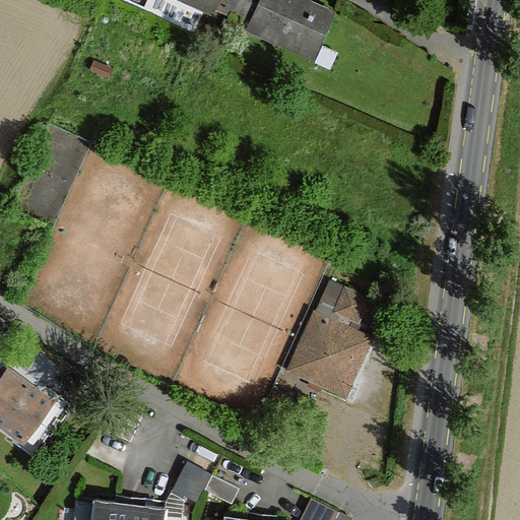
[(217,2),(217,0),(189,0),(213,10),(217,2)]
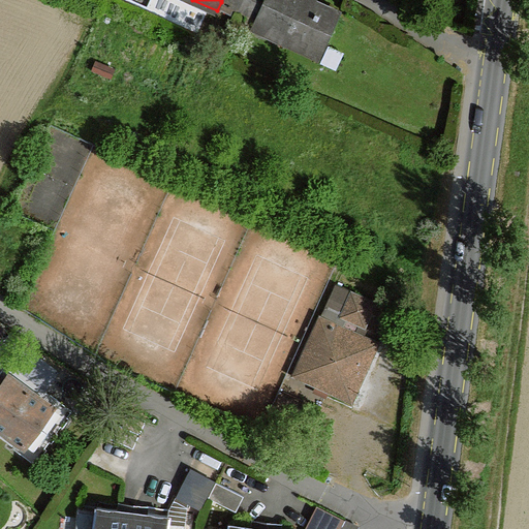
[(241,10),(245,0),(221,0),(221,2),(241,10)]
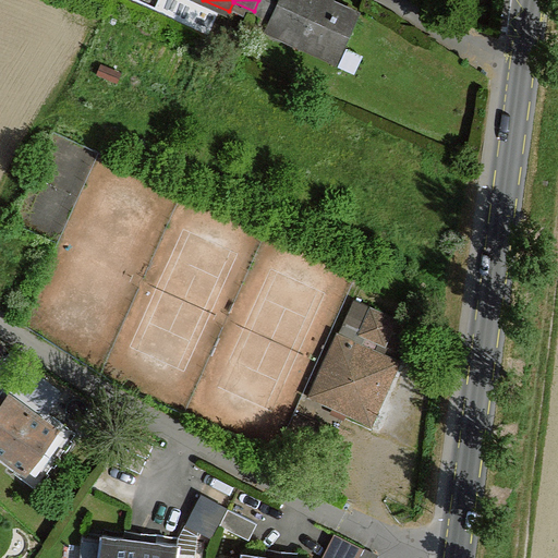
[(274,20),(281,0),(258,0),(254,11),(274,20)]
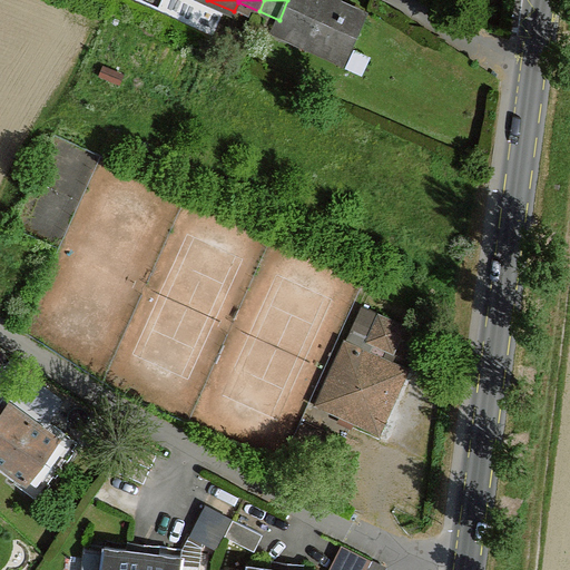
[(287,0),(279,20),(275,30),(306,45),(312,35),(349,51),(364,16),(338,3),(340,0),(287,0)]
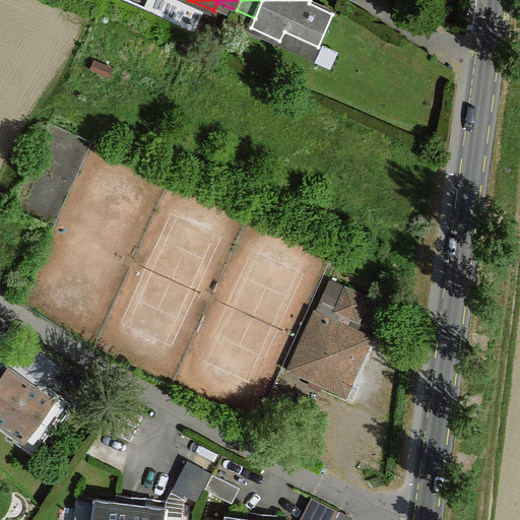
[(346,286),(335,311),(360,322),(371,298),(346,286)]
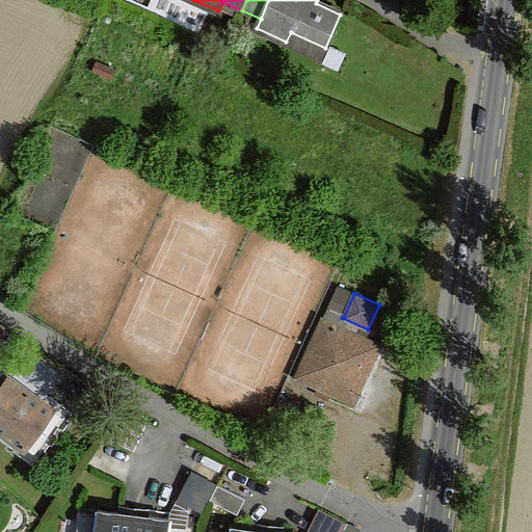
[(330,395),(355,405),(382,344),(322,317),(300,364),(325,375),(324,379),(335,384),(330,395)]
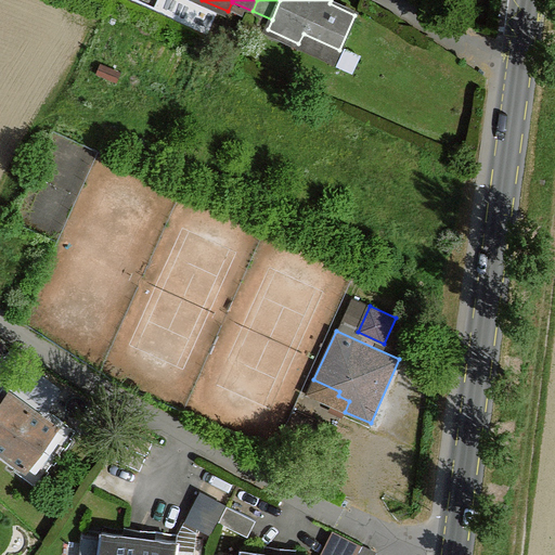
[(339,391),(313,379),(307,394),(345,412),(349,401),(338,396),(339,391)]
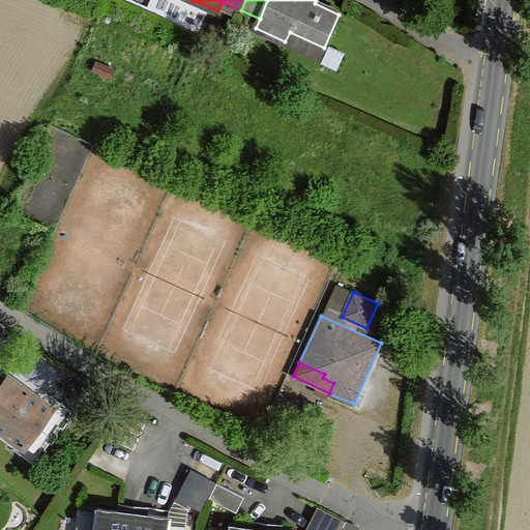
[(0,388),(0,429),(25,447),(55,408),(9,376),(2,386),(0,388)]
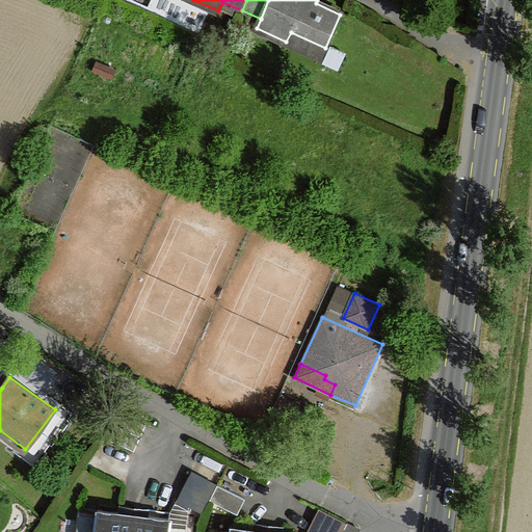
[(210,501),(218,485),(192,472),(178,500),(189,506),(203,513),(210,501)]
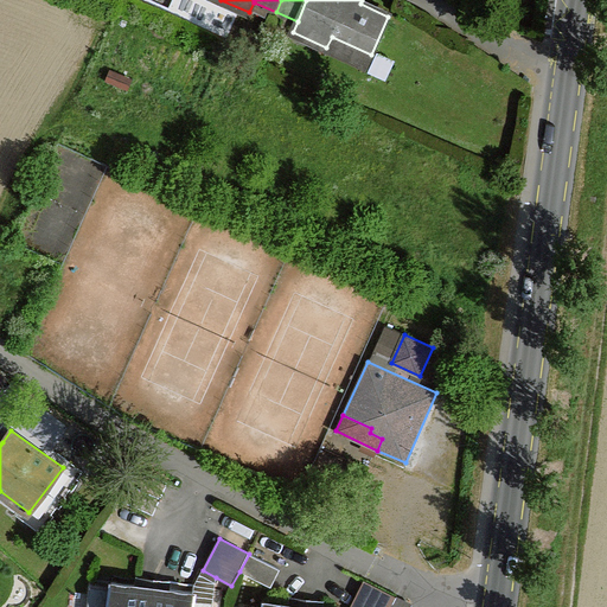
[(280,569),(249,554),(240,572),(272,587),(280,569)]
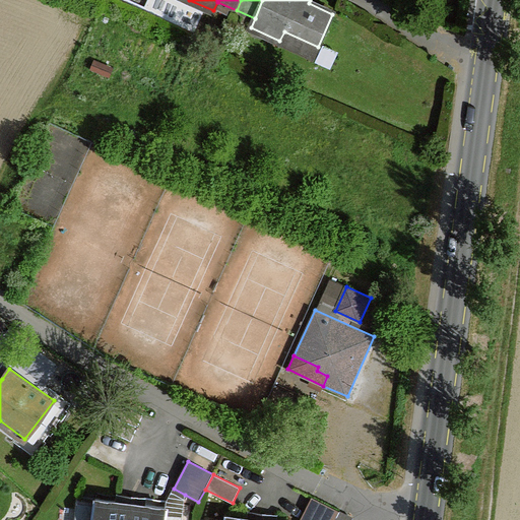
[(185,495),(174,489),(168,501),(167,508),(167,514),(183,516),(185,495)]
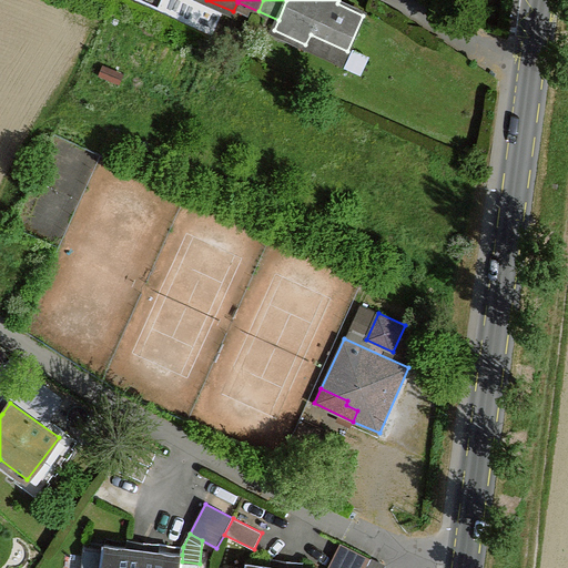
[(365,567),(371,558),(342,544),(330,567),(365,567)]
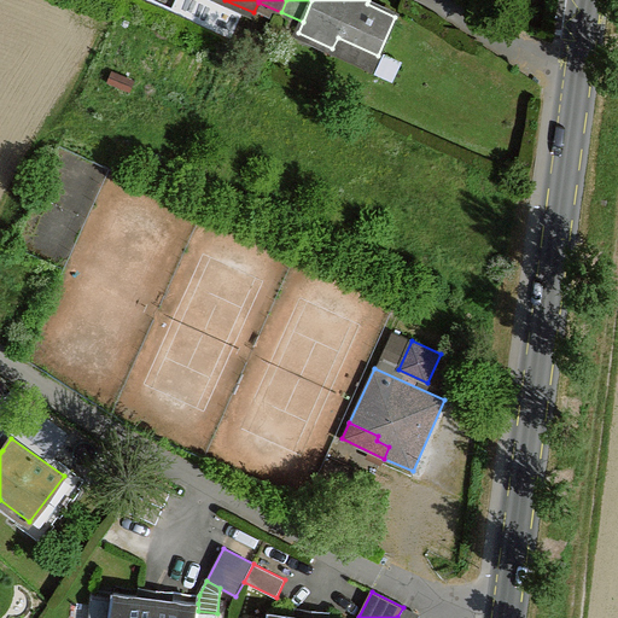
[(153,617),(156,598),(140,596),(115,593),(114,600),(111,617),(153,617)]
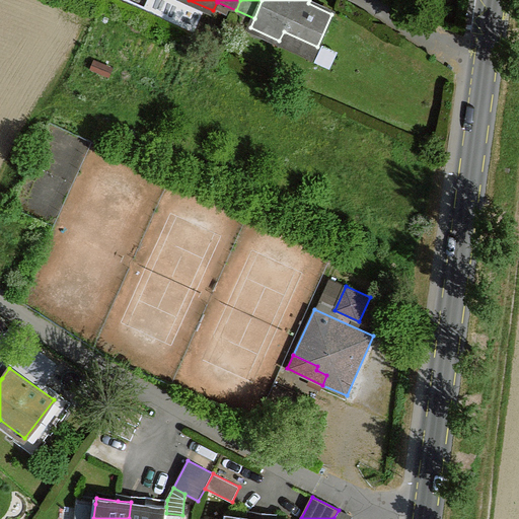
[(164,518),(166,513),(166,507),(131,502),(129,518),(164,518)]
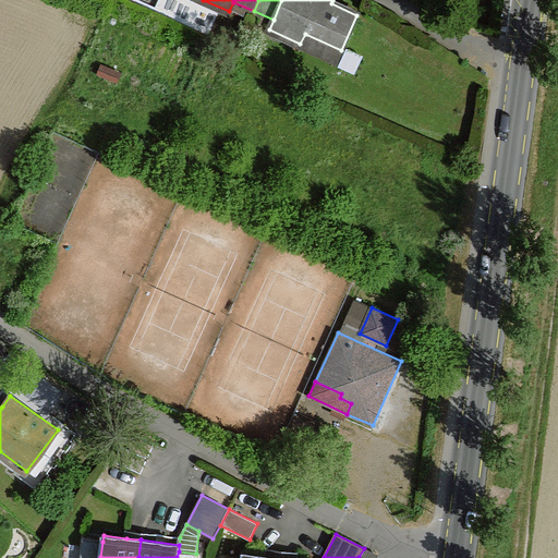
[(100,557),(102,542),(94,542),(83,549),(82,557),(100,557)]
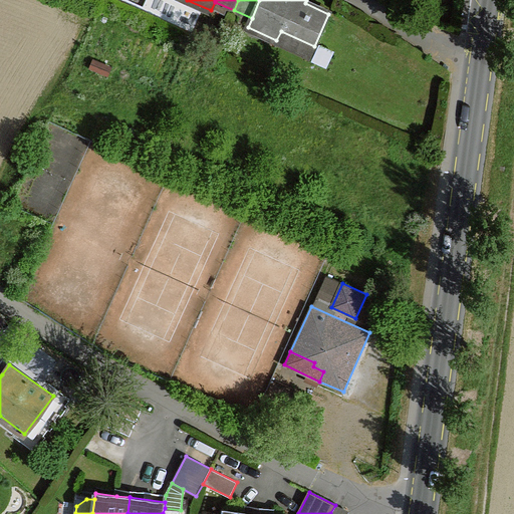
[(344,513),(347,510),(335,505),(330,513),(344,513)]
